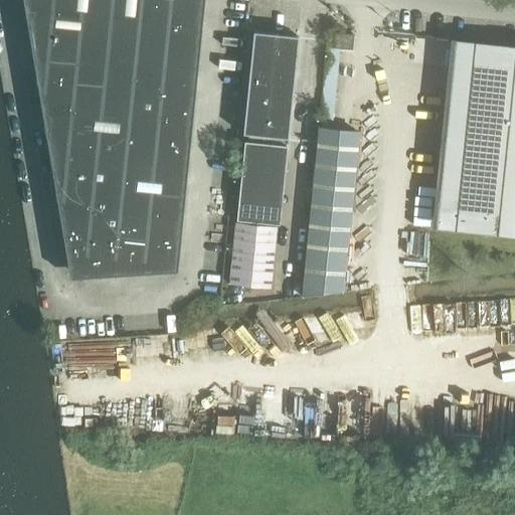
[(24,0),(24,6),(24,7),(56,10),(56,0),(24,0)]
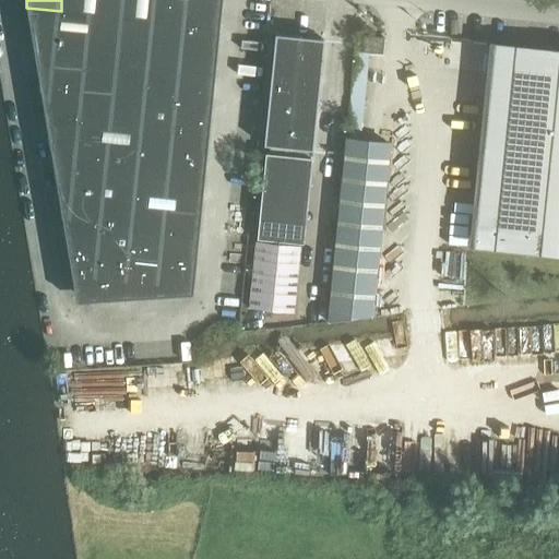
[(115,0),(61,0),(61,11),(114,15),(115,0)]
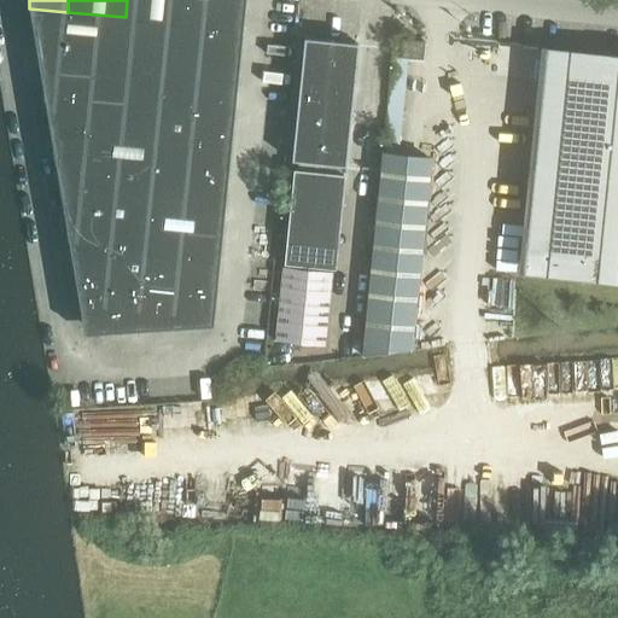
[(127,0),(126,17),(155,21),(182,23),(185,0),(127,0)]
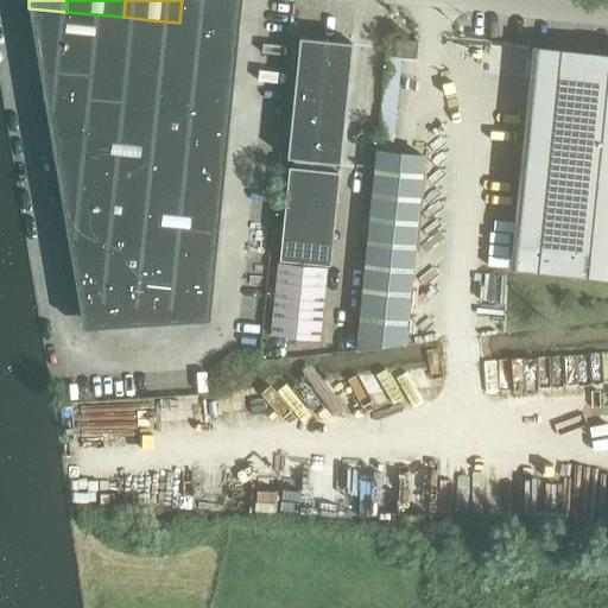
[(182,0),(179,23),(238,29),(240,0),(182,0)]
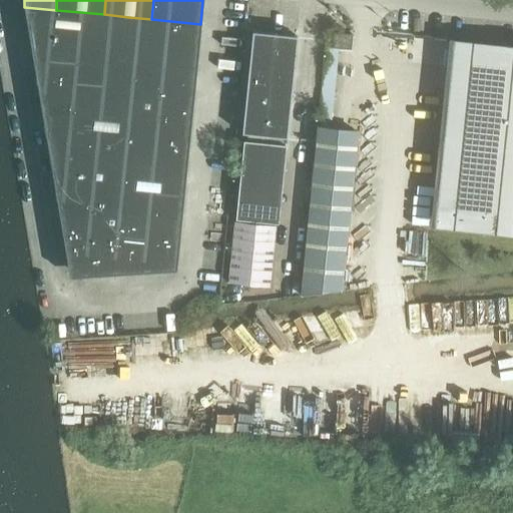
[(32,55),(32,56),(123,65),(128,17),(104,14),(56,10),(24,7),(29,36),(34,37),(32,55)]
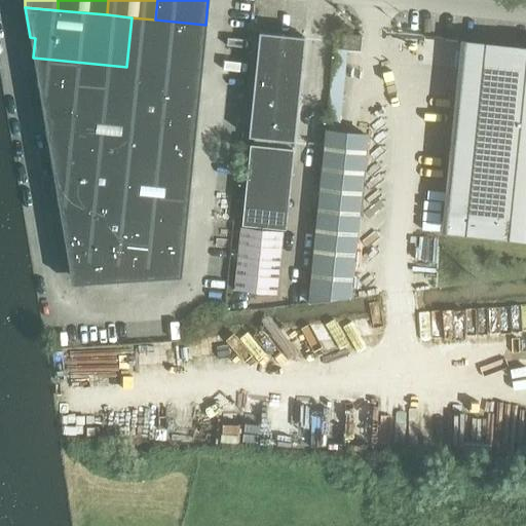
[(132,17),(126,67),(200,74),(205,25),(155,20),(132,17)]
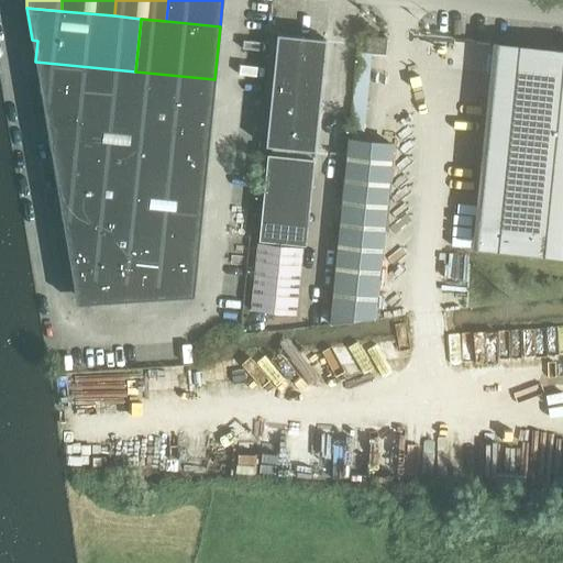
[(326,40),(277,34),(265,146),(268,146),(268,147),(272,148),(311,153),(315,153),(326,40)]
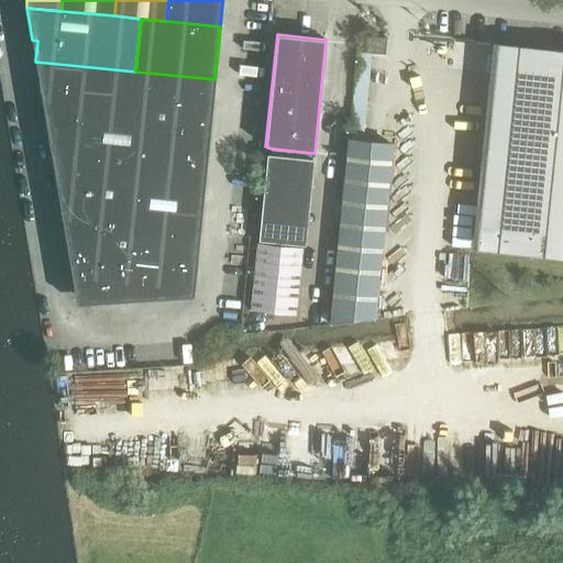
[(365,53),(386,54),(387,37),(367,35),(365,53)]
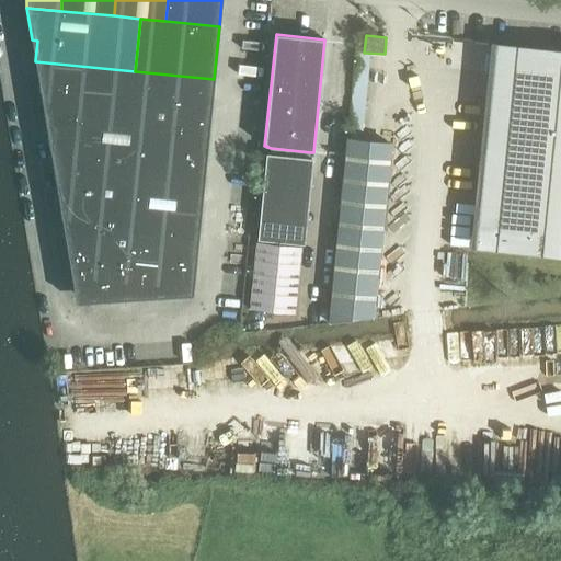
[(506,251),(549,255),(549,249),(560,250),(560,55),(516,50),(495,48),(490,103),(511,105),(502,190),(481,187),(476,242),(507,245),(506,251)]
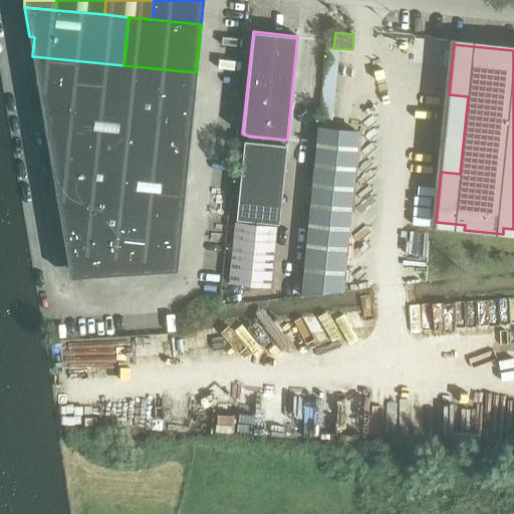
[(35,75),(40,105),(118,112),(123,65),(32,56),(32,57),(38,57),(35,75)]
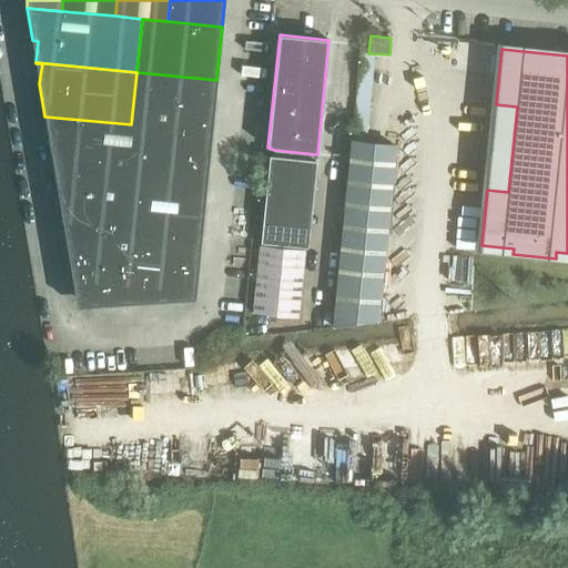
[(137,72),(131,124),(144,127),(212,133),(216,80),(137,72)]
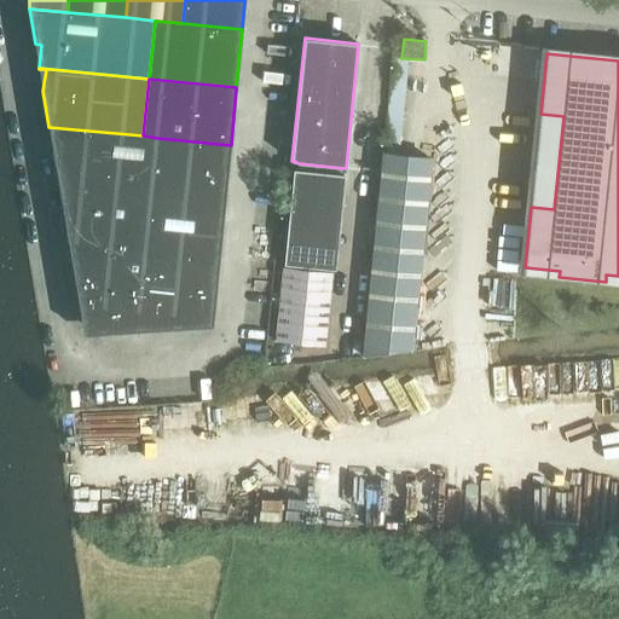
[(59,185),(59,186),(151,195),(157,138),(143,136),(48,127),(56,163),(62,163),(59,185)]
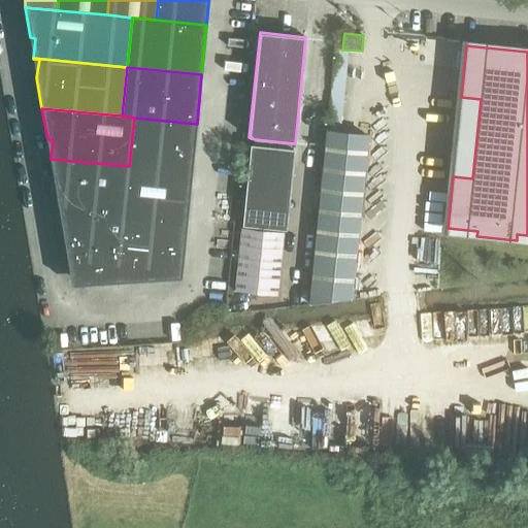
[(134,118),(129,166),(192,172),(197,124),(134,118)]
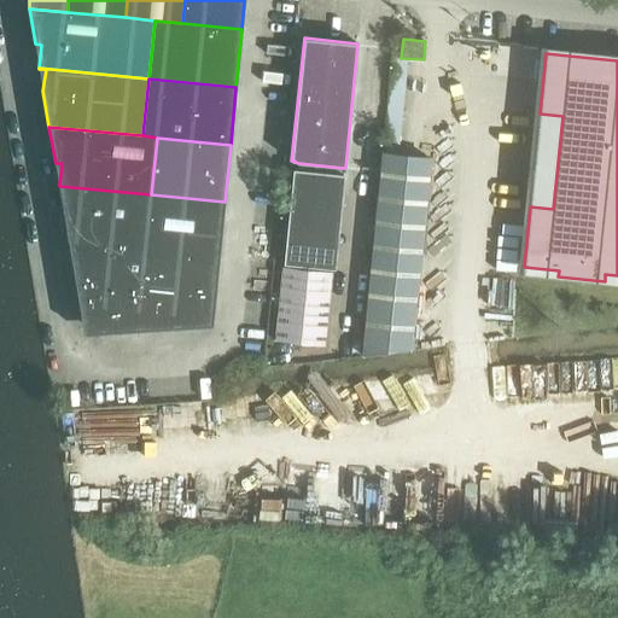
[(383,153),(382,153),(380,172),(369,275),(362,344),(361,354),(412,348),(413,337),(431,158),(383,153)]
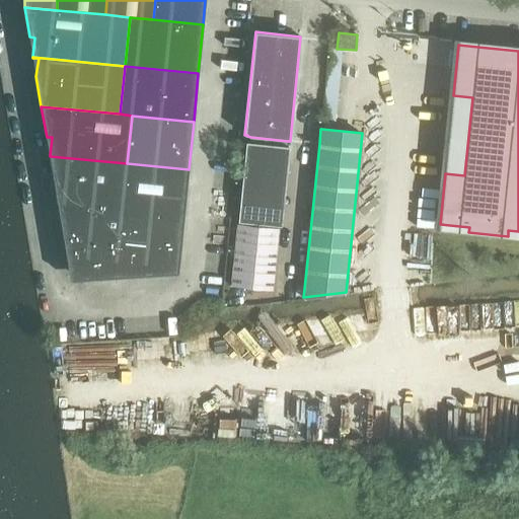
[(237,223),(231,286),(273,290),(279,228),(278,228),(279,224),(281,224),(289,145),(287,145),(287,141),(250,137),(249,141),(246,141),(238,221),(242,222),(242,224),(237,223)]
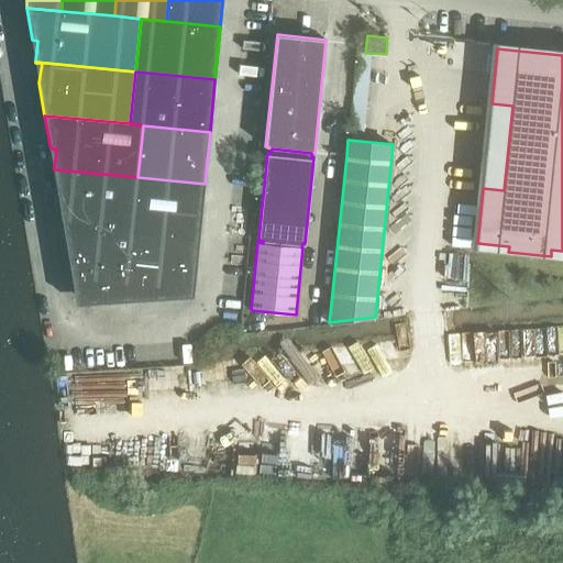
[(57,191),(63,223),(132,230),(138,177),(54,169),(54,170),(59,172),(57,191)]
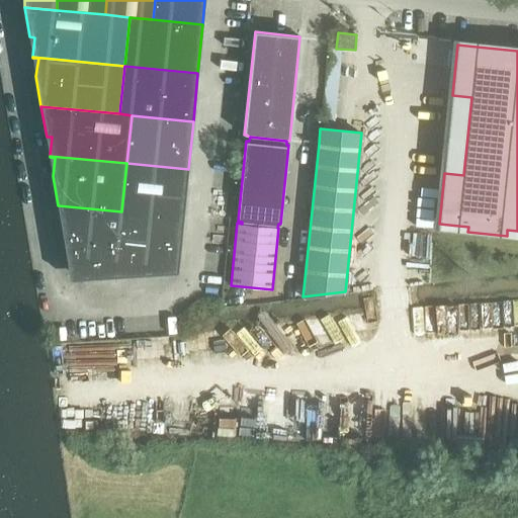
[(126,163),(121,211),(183,218),(188,169),(126,163)]
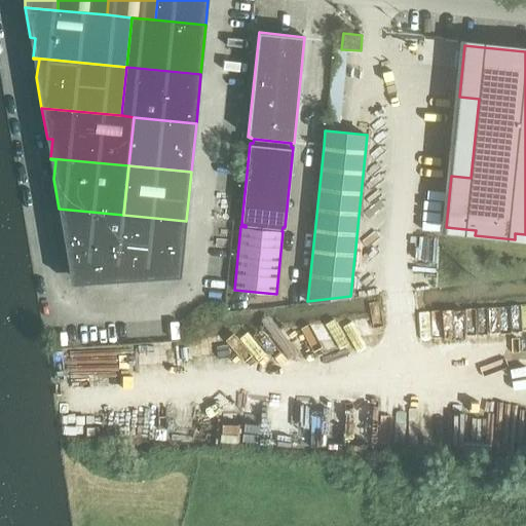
[(123,215),(59,209),(59,210),(65,211),(62,229),(70,274),(81,283),(117,280),(123,215)]
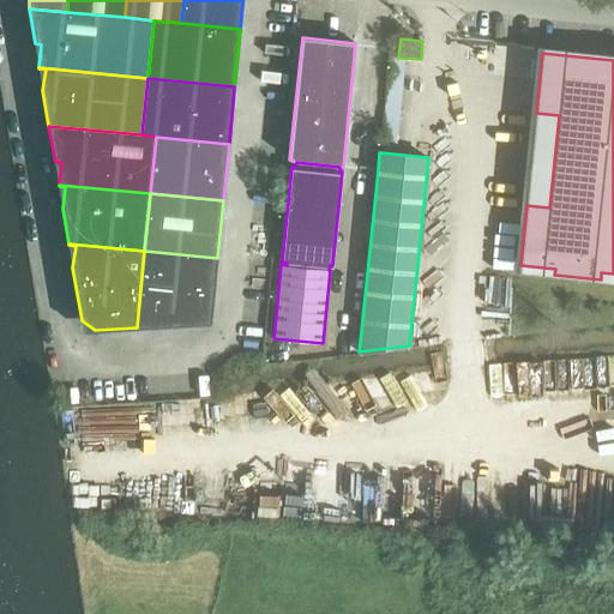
[(217,258),(144,251),(137,327),(211,323),(217,258)]
